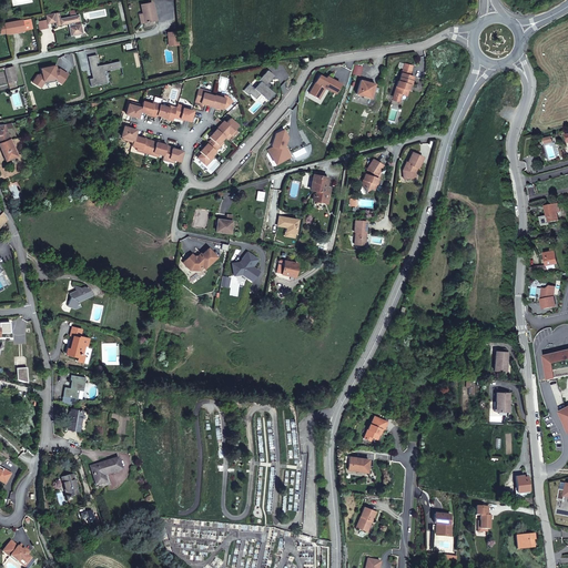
[(156,20),(152,2),(141,4),(143,12),(143,14),(144,14),(146,22),(156,20)]
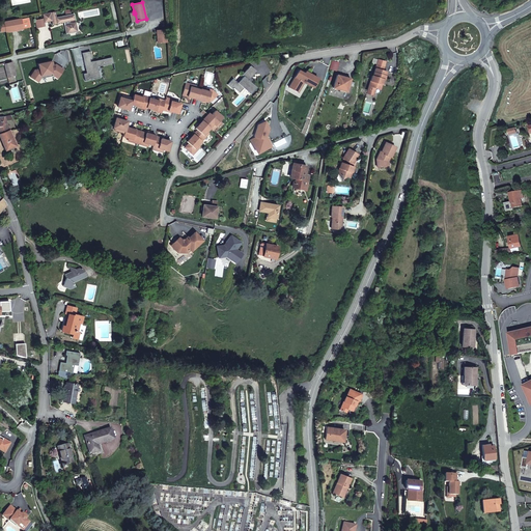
[(74,15),(56,18),(55,11),(51,12),(52,21),(53,24),(64,22),(67,22),(67,25),(64,25),(66,33),(77,31),(76,23),(75,23),(75,20),(74,15)]
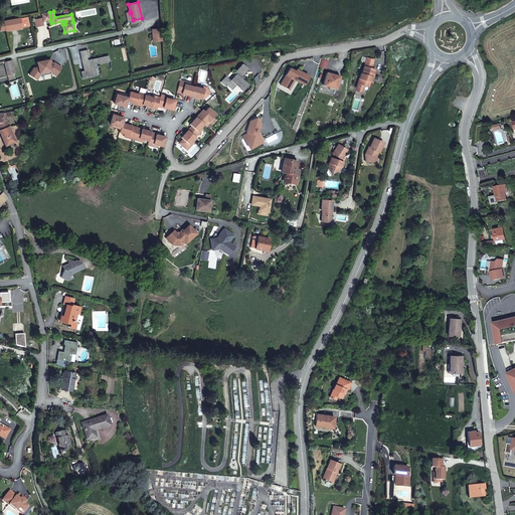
[(50,20),(49,12),(41,13),(43,22),(50,20)]
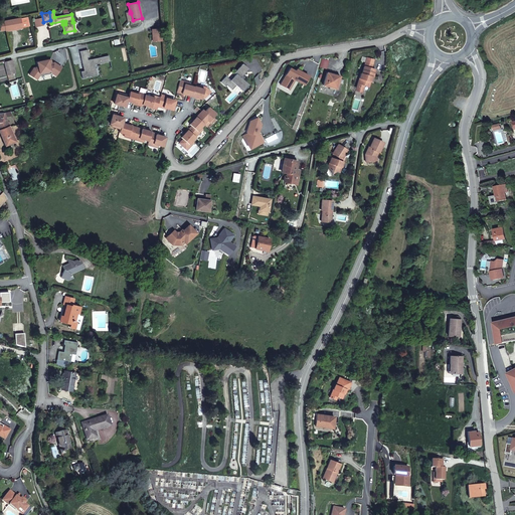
[(20,18),(4,21),(4,23),(6,31),(22,28),(22,27),(28,26),(27,17),(20,18)]
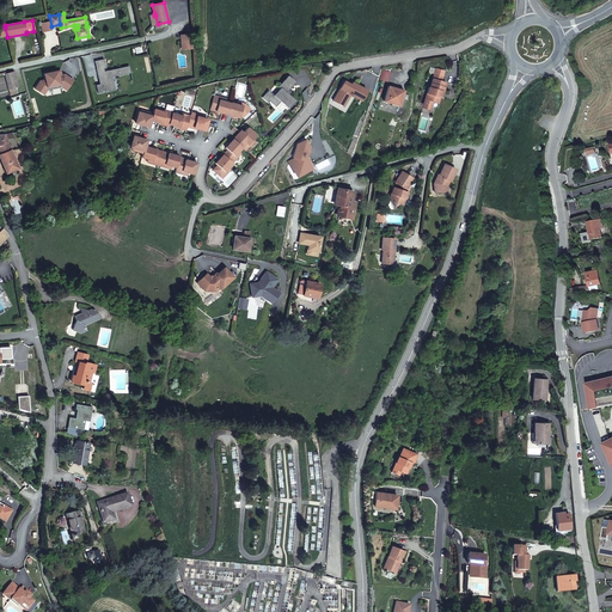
[(191,35),(181,35),(181,49),(193,48),(191,35)]
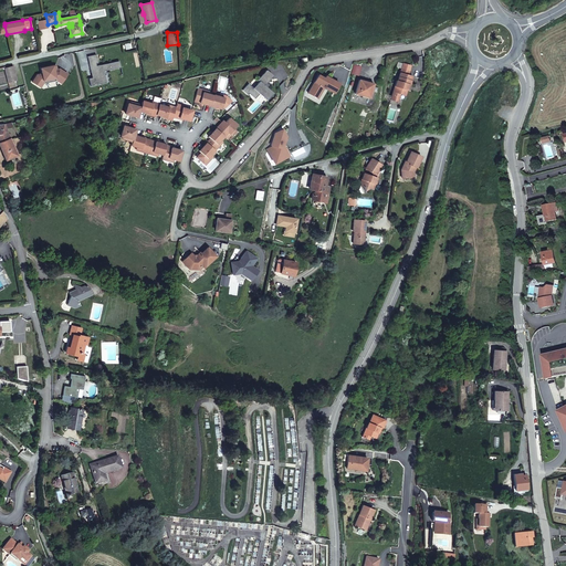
[(96,54),(87,56),(91,73),(94,72),(95,77),(92,77),(88,79),(91,86),(102,84),(101,76),(105,75),(104,71),(109,70),(108,63),(96,66),(96,63),(98,63),(96,54)]
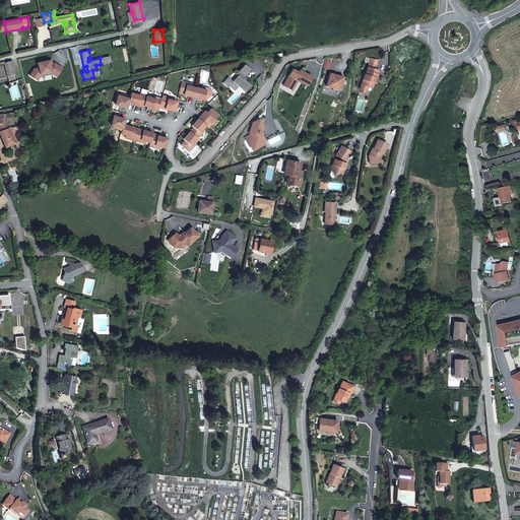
[(35,69),(29,75),(38,80),(40,76),(41,76),(40,74),(51,72),(52,74),(53,74),(56,76),(62,68),(55,63),(52,64),(50,64),(49,60),(38,63),(39,68),(35,69)]
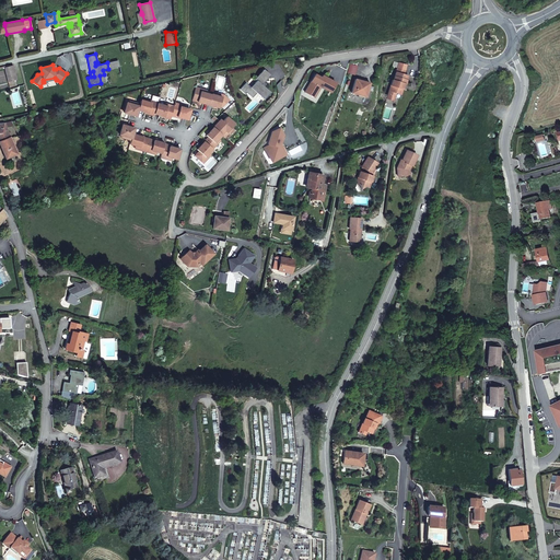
[(15,74),(13,66),(4,67),(8,77),(15,74)]
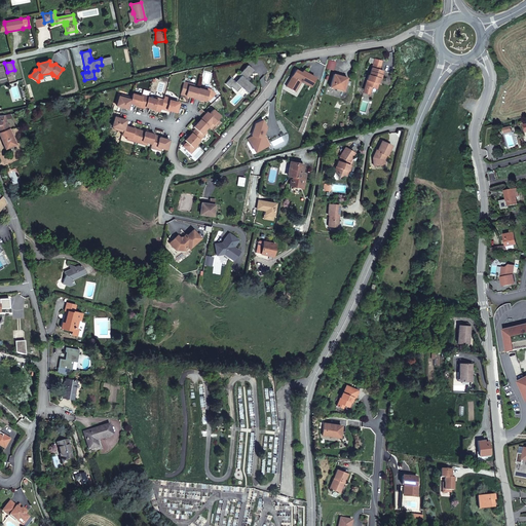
[(380,66),(373,63),(370,75),(369,75),(365,88),(371,90),(372,87),(377,88),(378,83),(377,82),(378,78),(380,78),(380,79),(383,71),(379,69),(380,66)]
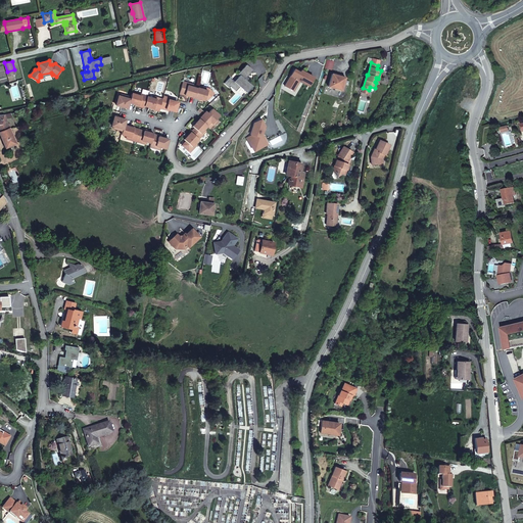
[(229,78),(224,84),(229,88),(230,87),(235,92),(239,87),(244,92),(250,85),(244,79),(252,70),(246,64),(238,74),(239,76),(234,82),(229,78)]
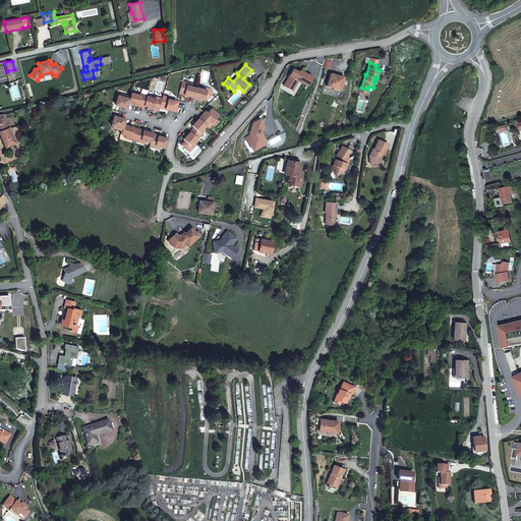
[(293,69),(284,87),(289,90),(292,84),(295,87),(298,81),(307,87),(312,77),(300,70),(298,74),(296,73),(297,72),(293,69)]
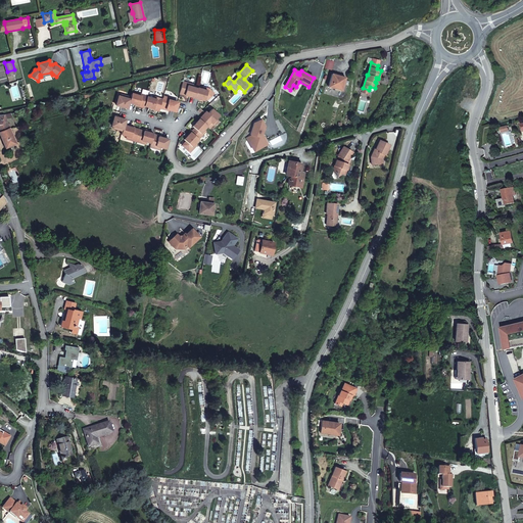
[(344,77),(332,73),(328,87),(341,90),(344,77)]
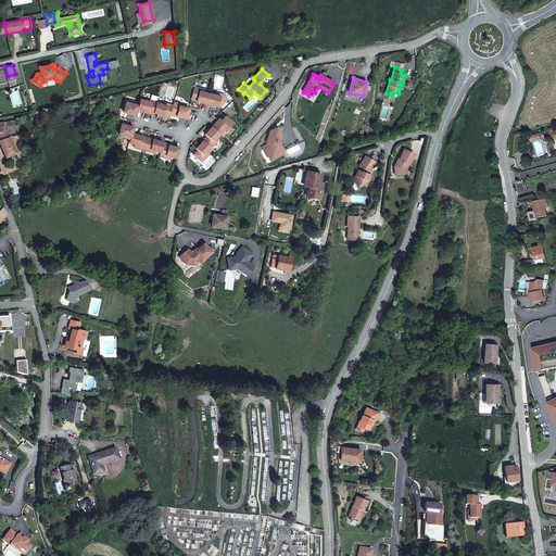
[(197,101),(218,106),(218,104),(222,106),(228,99),(223,93),(216,92),(215,95),(211,93),(210,93),(204,92),(200,91),(201,88),(196,87),(192,98),(197,100),(197,101)]
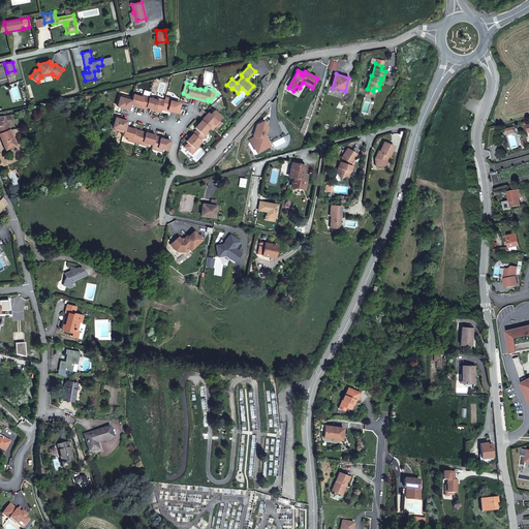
[(132,98),(130,104),(137,106),(137,105),(146,107),(153,110),(153,109),(161,112),(162,109),(169,111),(177,113),(180,103),(175,102),(170,101),(172,99),(165,97),(164,100),(158,98),(157,100),(154,99),(149,98),(149,97),(143,95),(142,97),(138,96),(133,95),(132,98)]
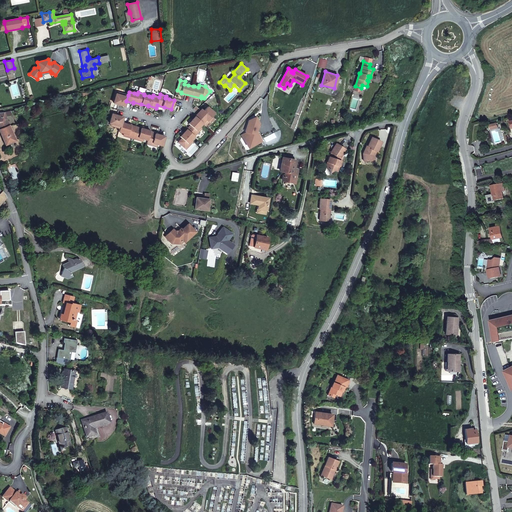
[(126,101),(128,95),(123,94),(122,96),(118,94),(116,94),(115,98),(113,103),(110,102),(108,108),(110,108),(108,114),(112,115),(109,124),(115,125),(115,127),(120,129),(121,123),(123,118),(117,116),(118,110),(117,110),(118,105),(124,106),(126,101)]
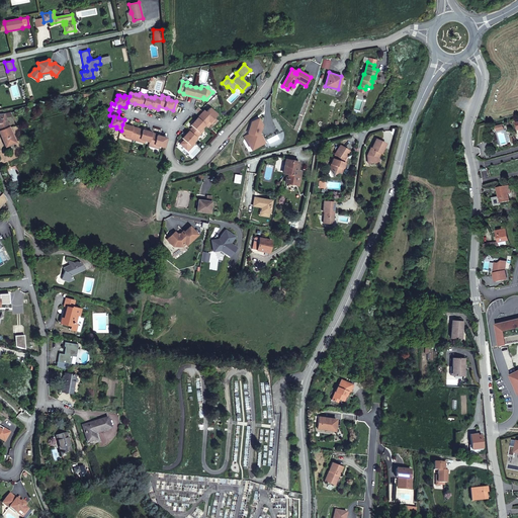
[(184,141),(181,145),(188,151),(195,144),(193,142),(204,131),(202,128),(206,124),(209,121),(211,122),(214,119),(219,114),(210,108),(207,111),(205,110),(191,125),(192,126),(182,139),(184,141)]
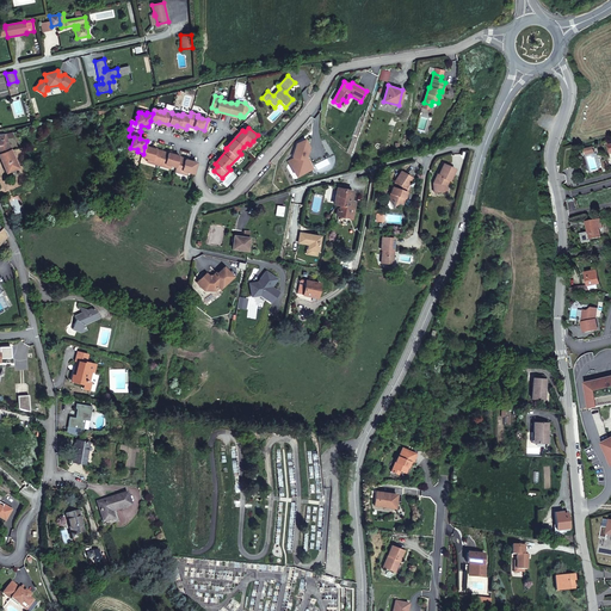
[(6,139),(5,135),(1,135),(0,135),(0,152),(11,148),(6,139)]
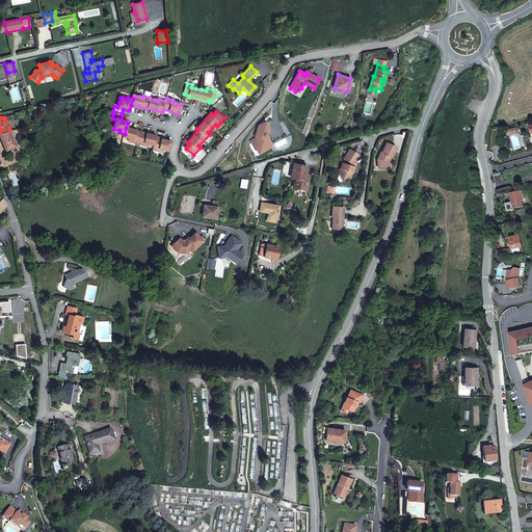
[(259,154),(271,148),(266,137),(269,129),(267,129),(267,127),(265,123),(259,126),(256,137),(258,137),(251,141),(259,154)]
